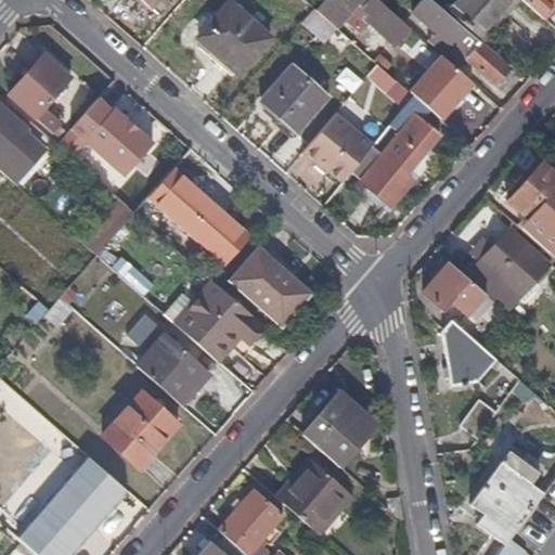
[(337,8),(344,0),(349,0),(365,15),(363,17),(395,48),(411,29),(377,0),(321,0),(314,9),(337,29),(348,18),(337,8)]
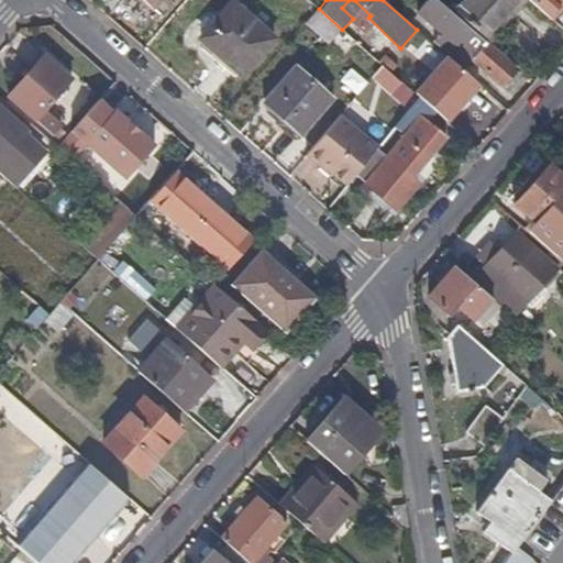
[(354,0),(349,0),(342,8),(353,19),(362,25),(368,18),(371,15),(354,0)]
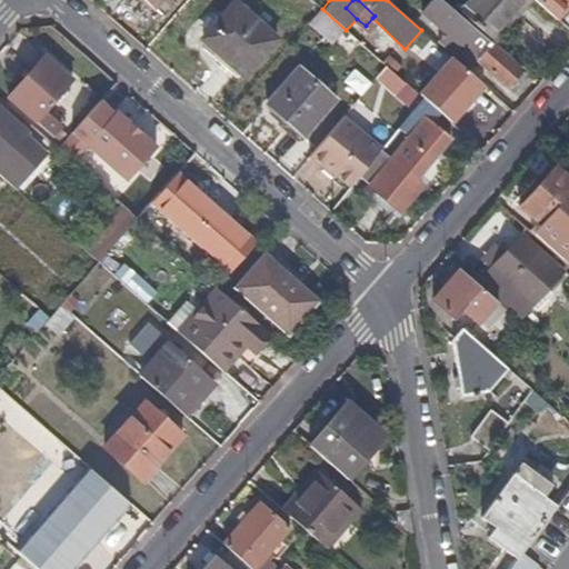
[(442,0),(415,0),(457,37),(469,23),(442,0)]
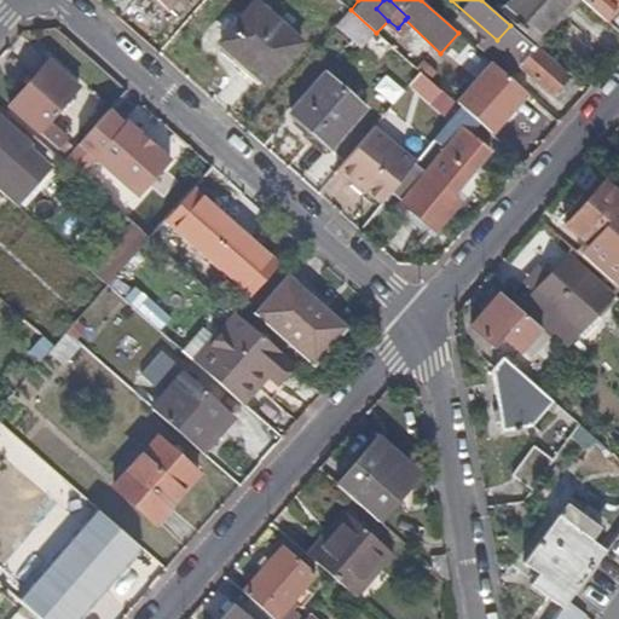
[(509,0),(499,13),(537,47),(577,0),(509,0)]
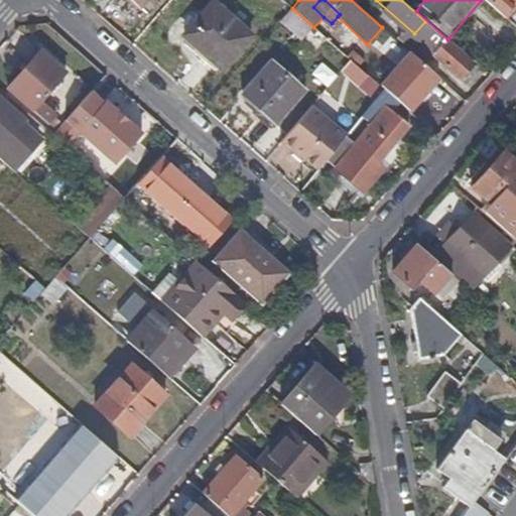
[(515,0),(484,0),(505,18),(515,4),(515,0)]
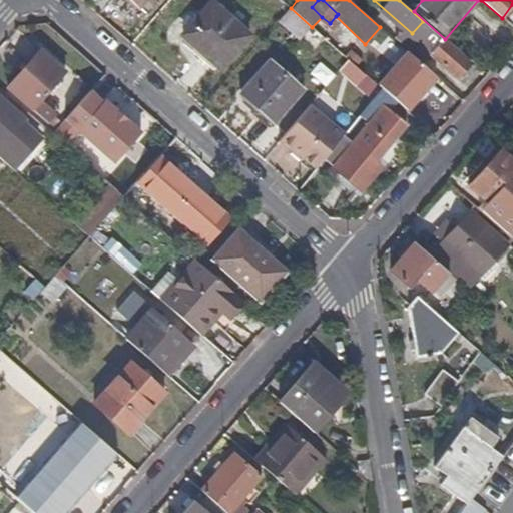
[(249,35),(211,1),(181,36),(220,69),(249,35)]
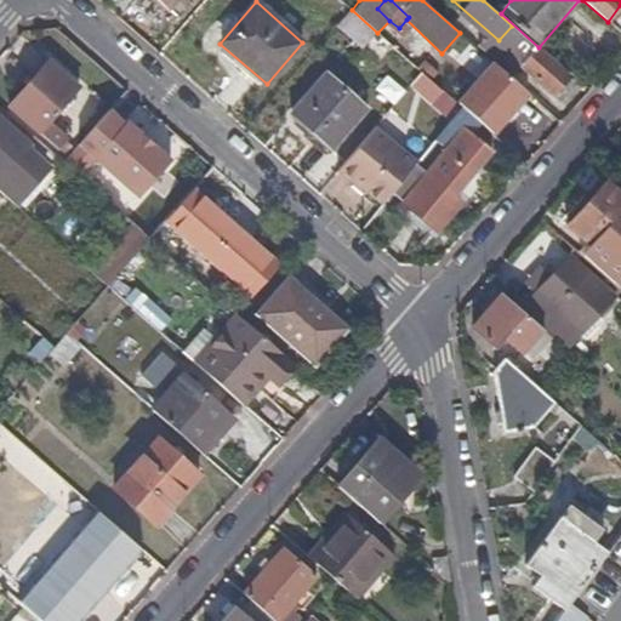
[(352,10),(337,26),(363,49),(377,33),(352,10)]
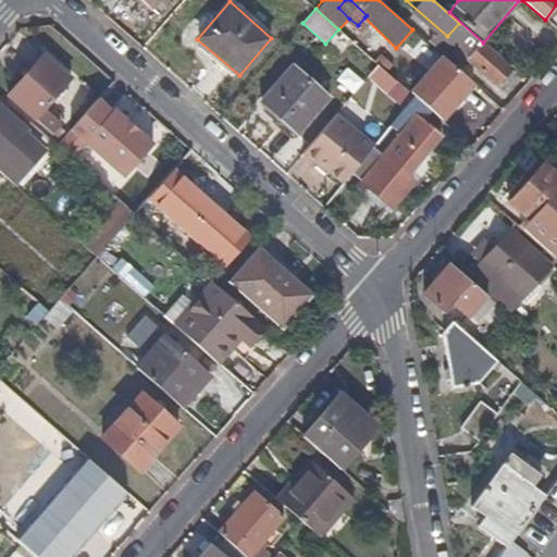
[(465,28),(459,23),(447,36),(454,41),(465,28)]
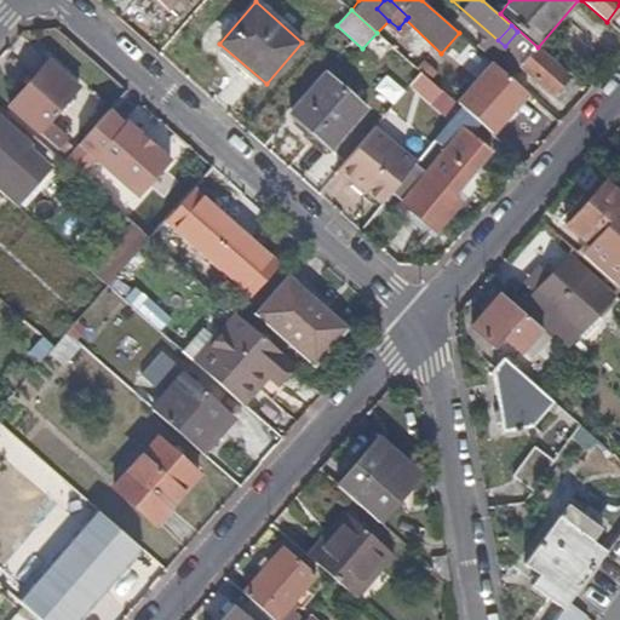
[(505,46),(501,51),(552,96),(569,78),(517,32),(505,46)]
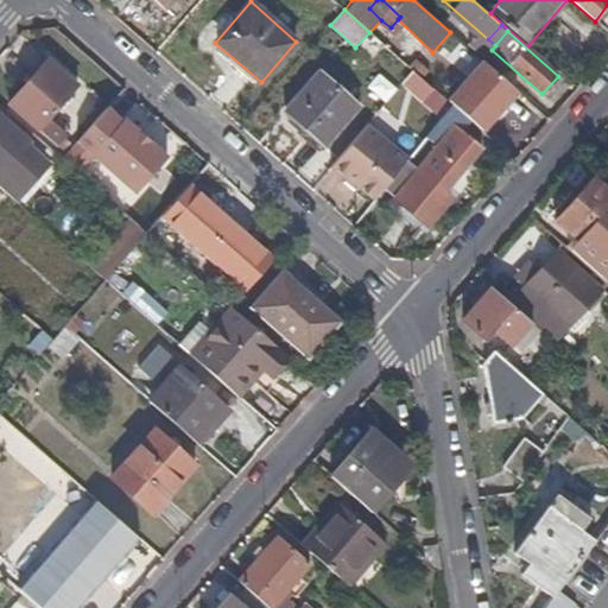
[(48,59),(8,105),(57,147),(67,137),(57,130),(62,125),(51,115),(77,86),(48,59)]
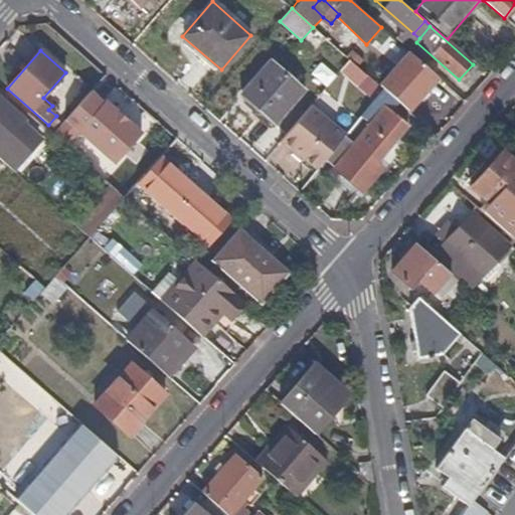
[(305,91),(271,60),(241,95),(275,124),(305,91)]
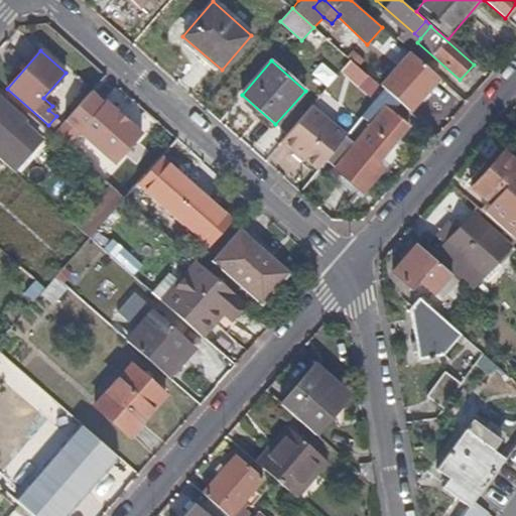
[(394,100),(383,91),(372,104),(382,111),(385,107),(387,108),(394,100)]
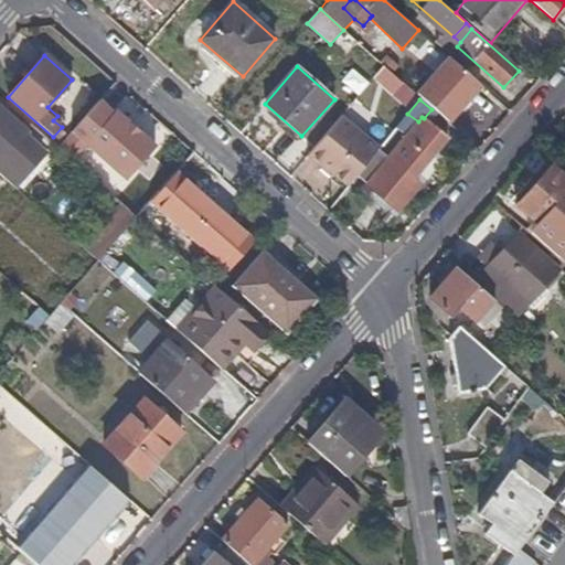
[(0,110),(0,173),(14,187),(43,153),(25,137),(27,135),(0,110)]
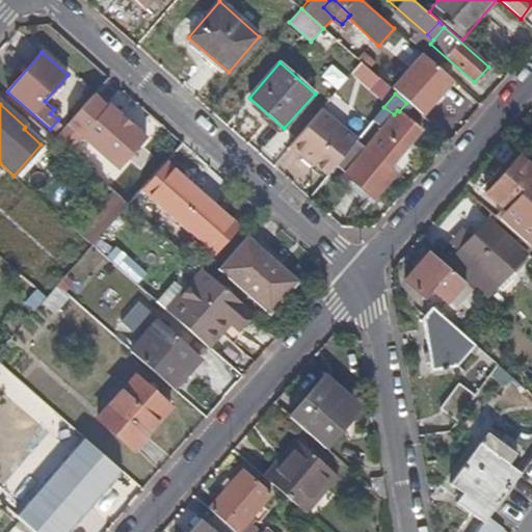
[(357,139),(321,109),(289,148),(302,159),(307,154),(316,162),(314,164),(326,176),(337,163),(355,140),(357,139)]
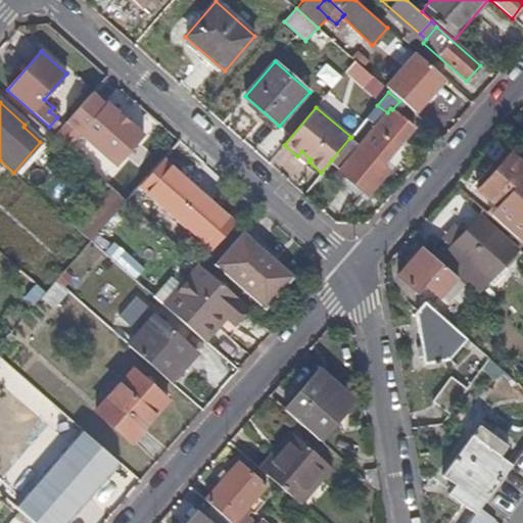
[(390,108),(387,112),(360,147),(349,138),(331,160),(341,170),(339,172),(368,195),(389,169),(385,165),(380,160),(410,124),(392,109),(390,108)]
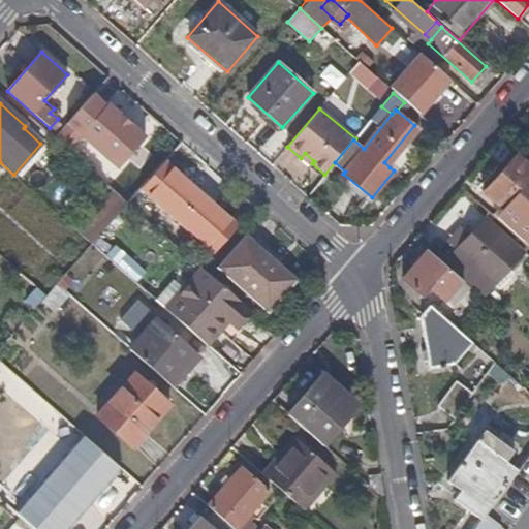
[(50,128),(48,130),(84,161),(94,150),(58,119),(50,128)]
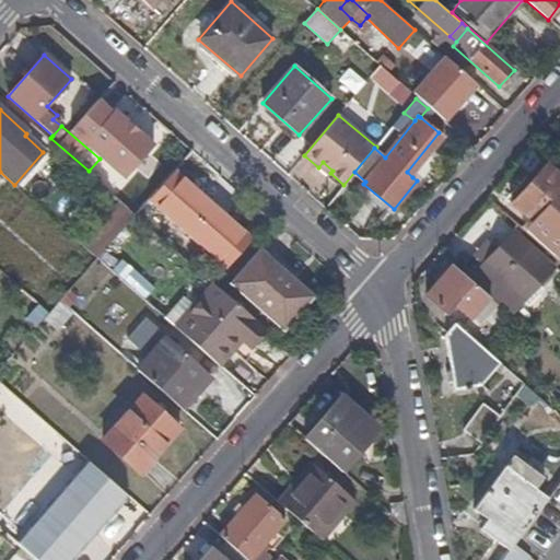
[(444,137),(439,132),(407,172),(412,177),(444,137)]
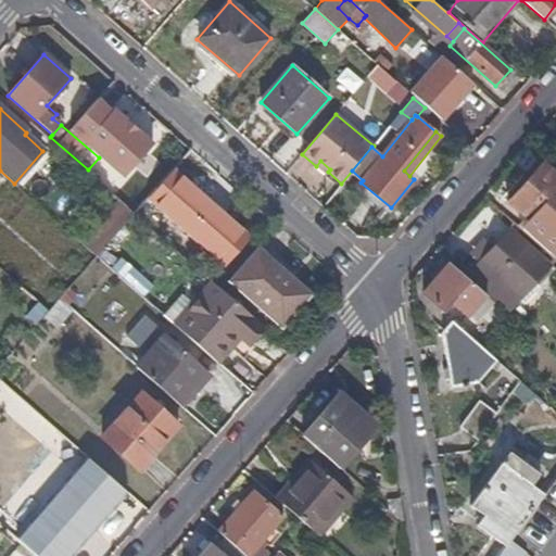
[(528,179),(508,202),(530,220),(521,230),(551,255),(555,248),(555,173),(528,149),(513,166),(528,179)]
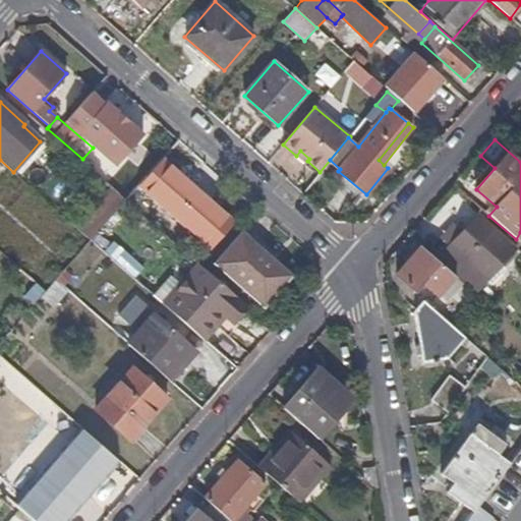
[(300,151),(296,156),(305,164),(307,161),(309,159),(300,151)]
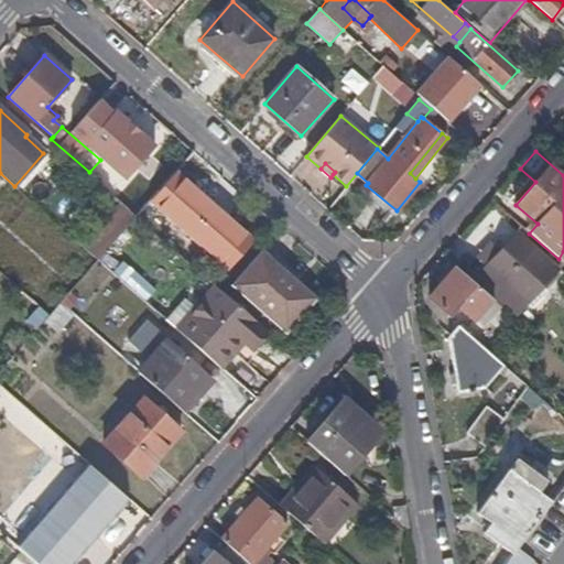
[(159,191),(138,171),(115,197),(121,204),(137,217),(159,191)]
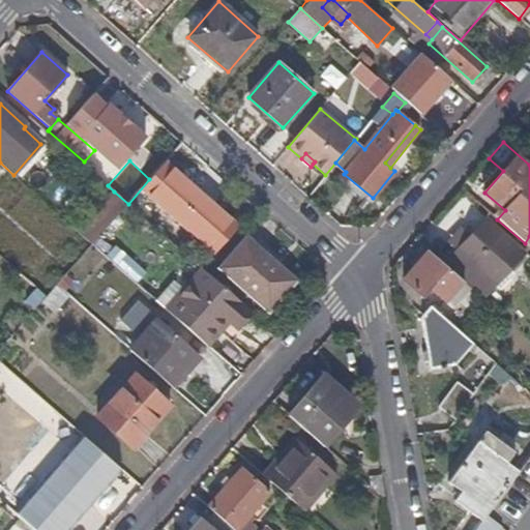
[(84,208),(69,225),(92,244),(128,204),(114,192),(92,215),(84,208)]
